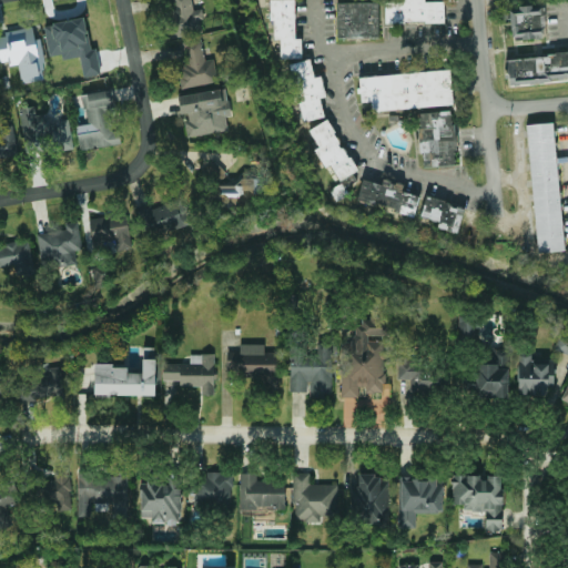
[(204,33),(201,9),(194,10),(192,0),(165,0),(173,39),(204,33)]
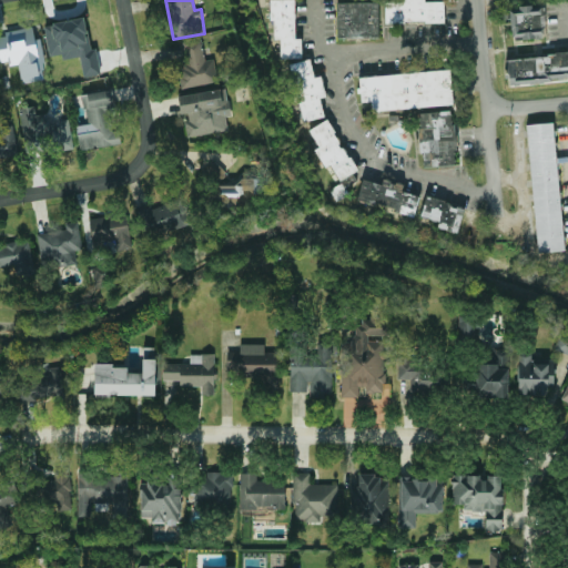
[(271,0),(272,40),(281,40),(281,60),(302,59),(302,39),(296,39),(294,0),(271,0)]
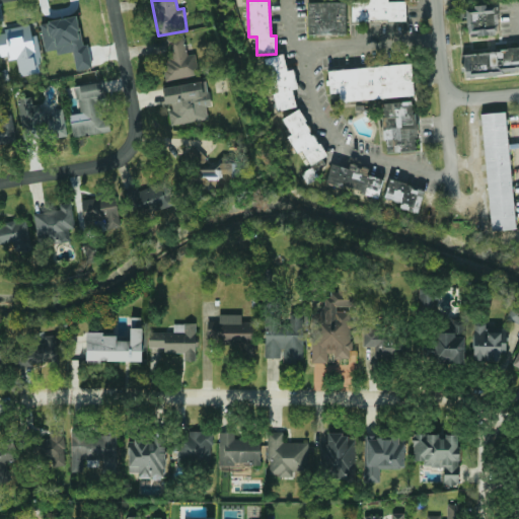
[(406,20),(405,2),(388,2),(388,0),(351,0),(352,21),(406,20)]
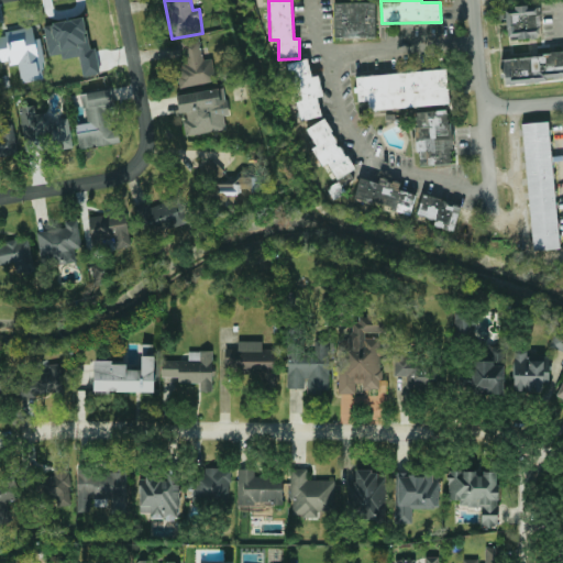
[(376,37),(375,2),(334,3),(334,37),(376,37)]
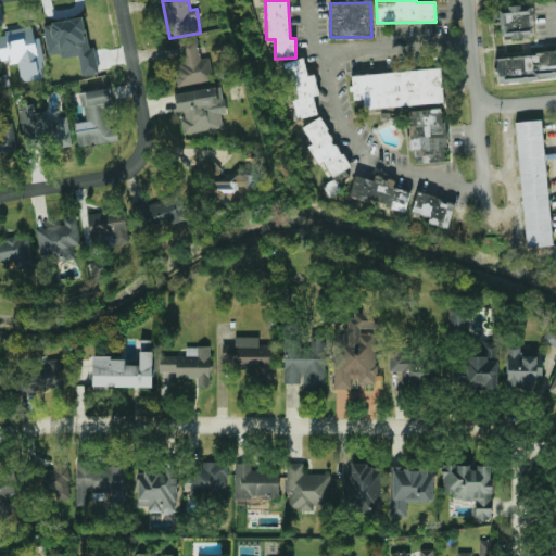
[(533,38),(533,5),(500,7),(501,39),(533,38)]
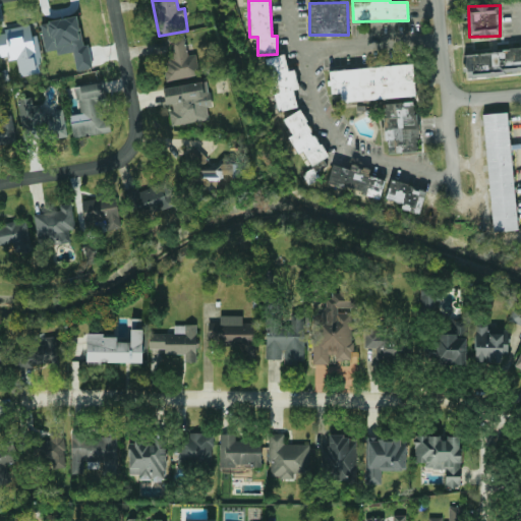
[(0,31),(0,57),(7,56),(8,61),(17,59),(20,77),(43,73),(37,36),(32,37),(31,26),(0,31)]
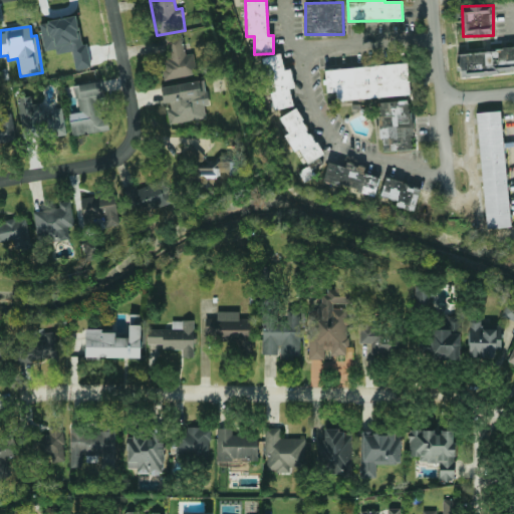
[(185,54),(183,36),(167,38),(169,60),(161,61),(164,79),(197,75),(194,53),(185,54)]
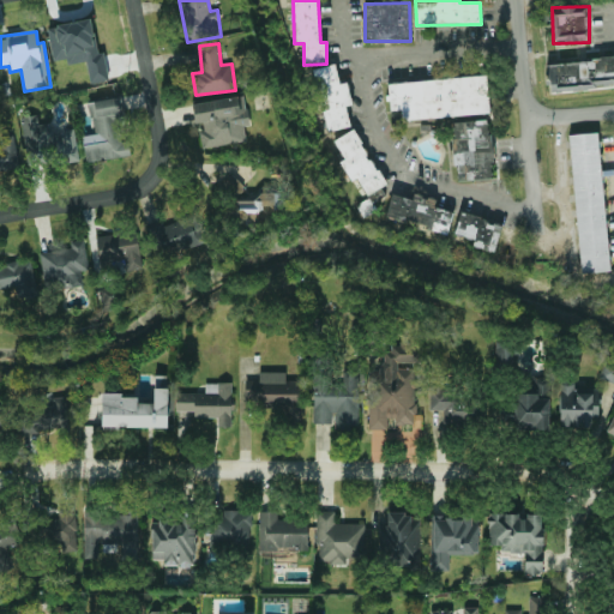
[(613,58),(548,62),(549,90),(613,86),(613,58)]
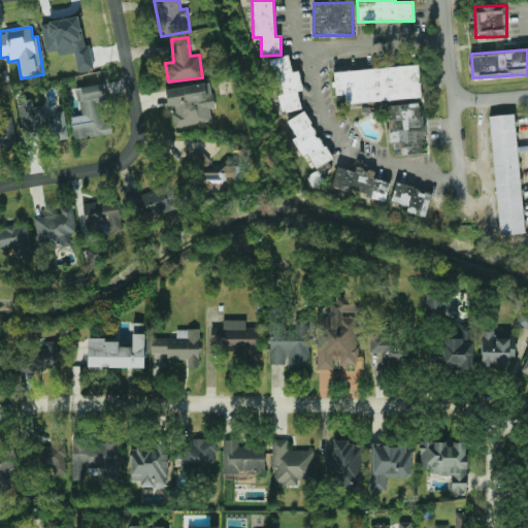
[(301,109),(298,92),(303,91),(299,71),(292,72),(289,55),(268,60),(281,113),(301,109)]
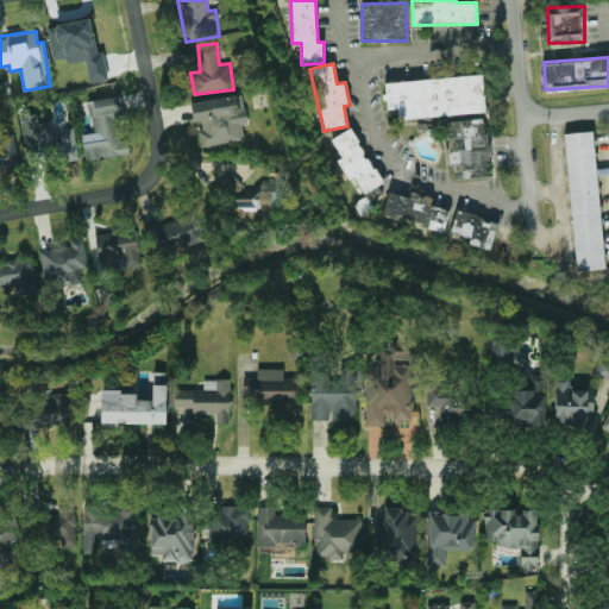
[(485,113),(483,76),(384,82),(385,111),(399,110),(399,119),(485,113)]
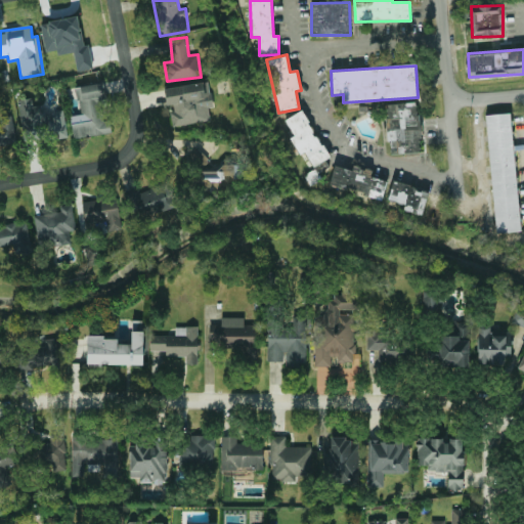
[(173,126),(210,122),(209,107),(213,107),(210,83),(165,88),(167,106),(171,105),(173,126)]
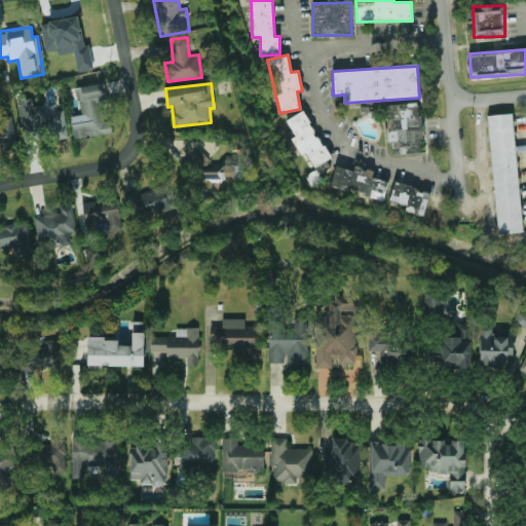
[(76,87),(79,115),(71,116),(74,139),(108,135),(102,84),(76,87)]
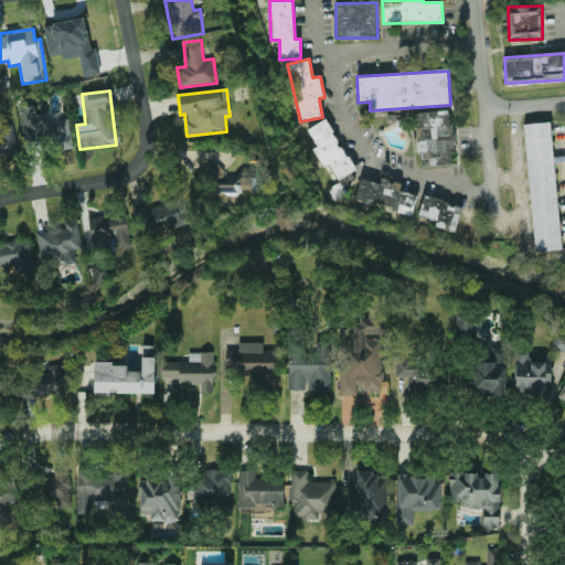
[(25,153),(73,148),(70,119),(54,120),(54,115),(36,117),(35,106),(20,108),(25,153)]
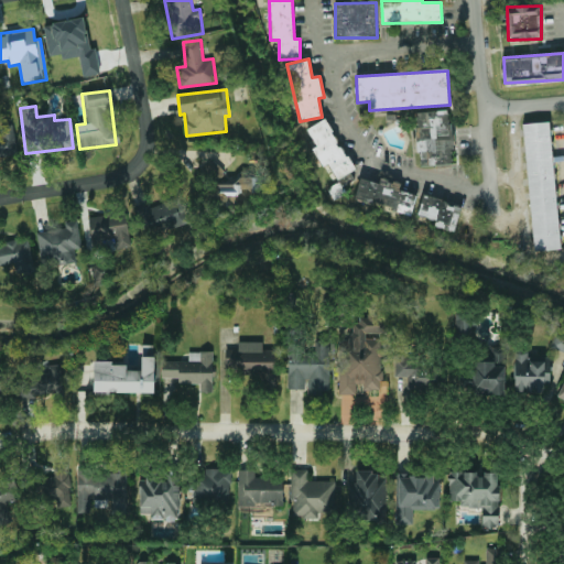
[(453,163),(449,110),(416,112),(419,153),(421,153),(422,165),(453,163)]
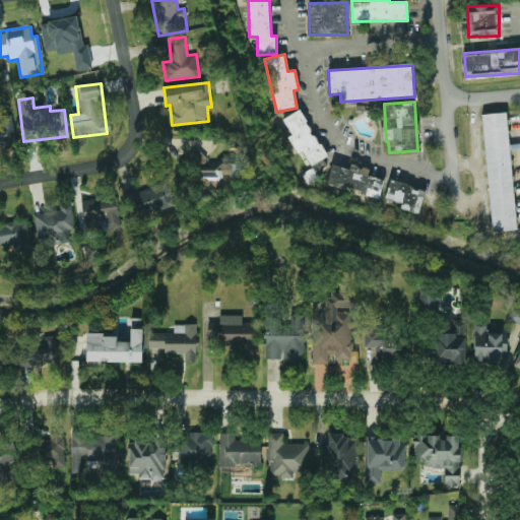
[(282,119),(293,136),(288,138),(298,153),(303,150),(312,166),(327,156),(300,110),(282,119)]
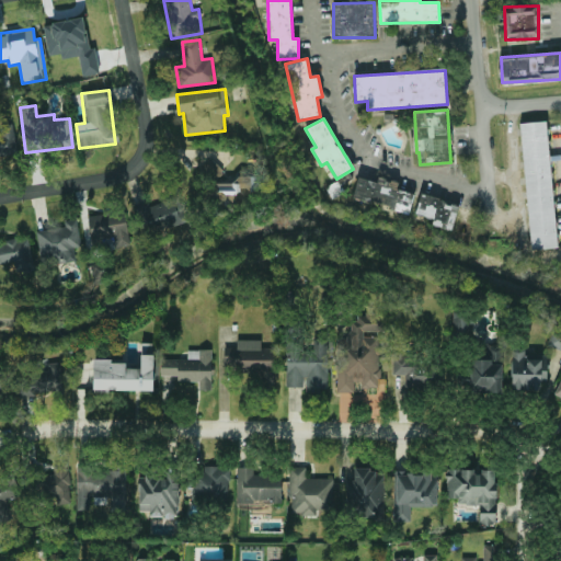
[(0,158),(20,155),(12,122),(0,124),(0,136),(3,151),(0,151),(0,158)]
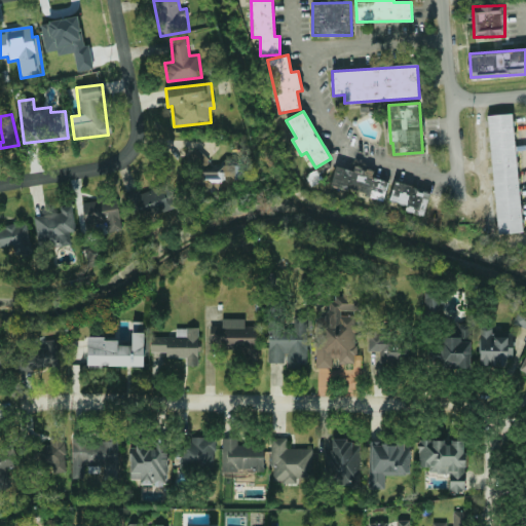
[(489,116),(497,234),(522,232),(514,114),(489,116)]
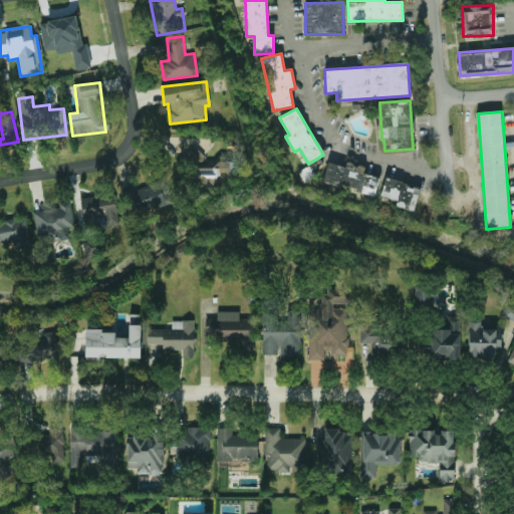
[(215,169),(193,167),(193,183),(214,184),(214,176),(237,178),(238,163),(216,162),(215,169)]
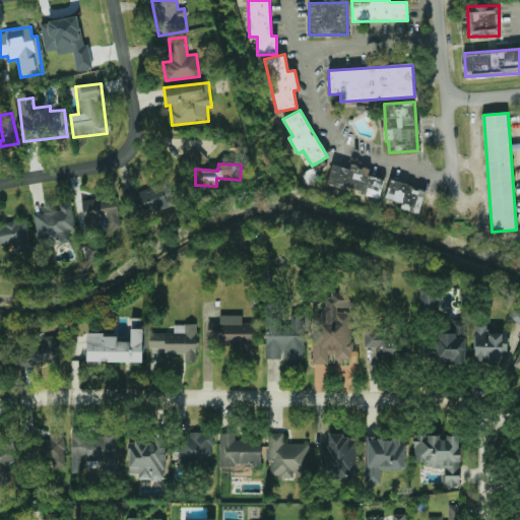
[(326,184),(380,197),(384,180),(369,176),(370,170),(350,165),(349,169),(331,164),(326,184)]
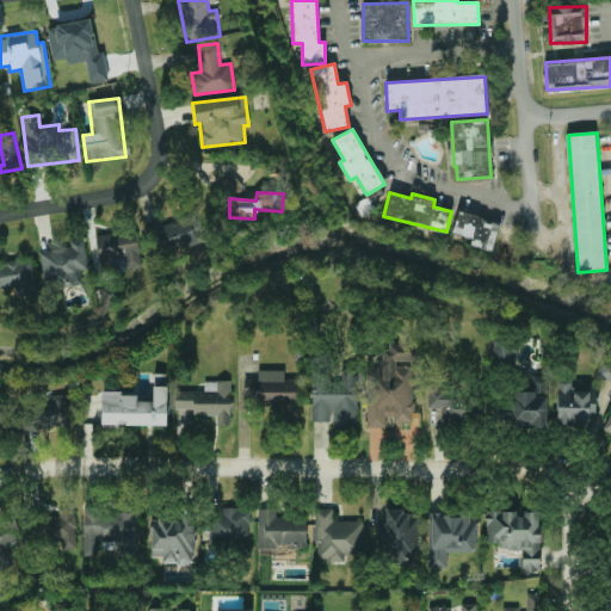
[(492,251),(500,222),(458,211),(452,233),(471,239),(470,245),(492,251)]
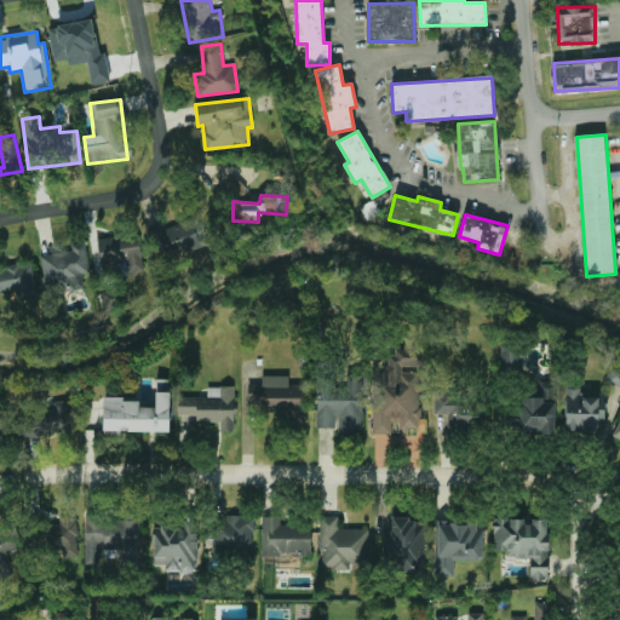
[(159,247),(167,245),(171,257),(208,245),(200,217),(153,231),(159,247)]
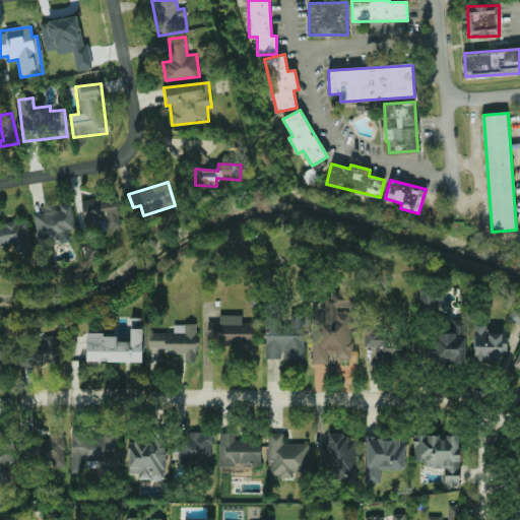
[(121,228),(116,196),(81,202),(85,229),(101,225),(102,231),(121,228)]
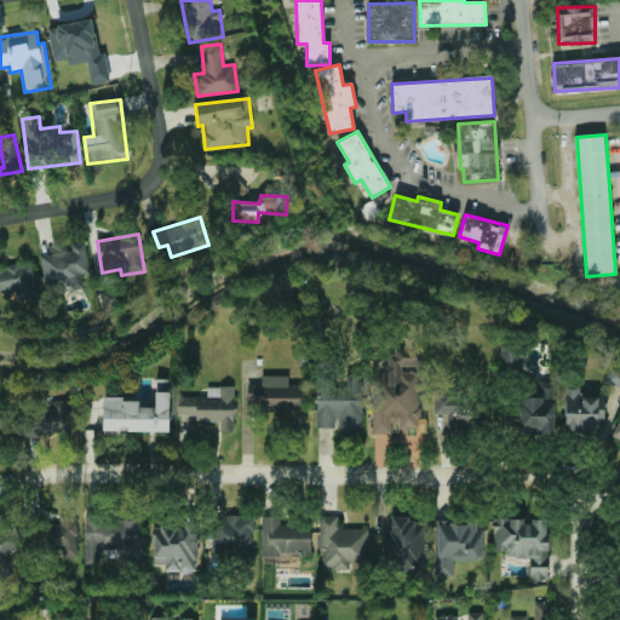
[(42,254),(46,292),(84,288),(82,274),(90,274),(86,242),(72,245),(73,252),(42,254)]
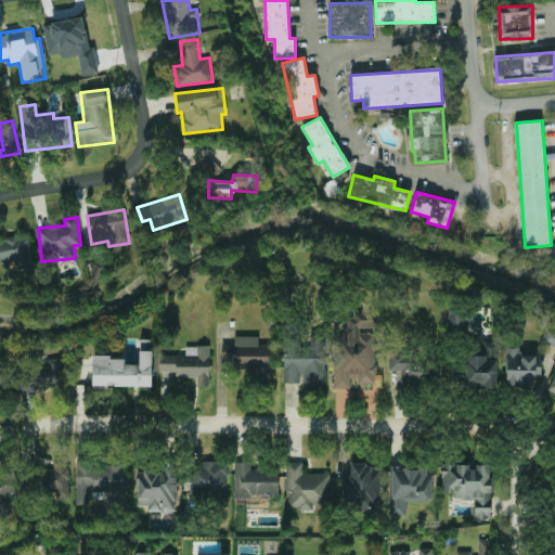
[(16,270),(33,268),(29,236),(0,240),(0,261),(14,260),(16,270)]
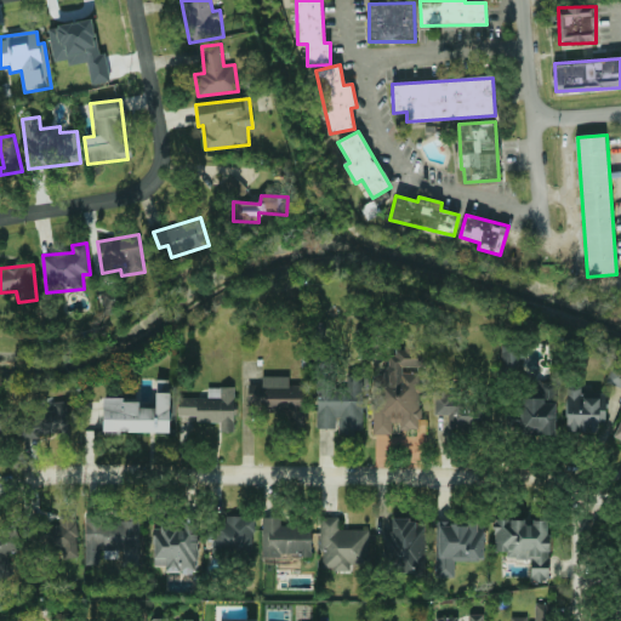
[(502,346),(501,370),(518,371),(519,347),(502,346)]
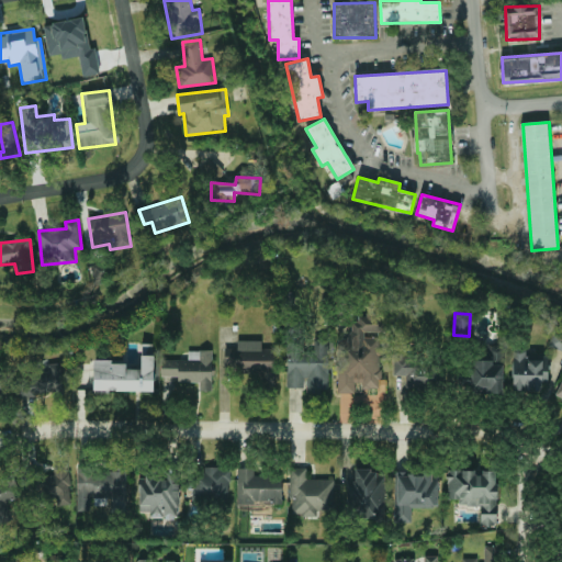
[(549,347),(561,350),(561,330),(555,329),(549,347)]
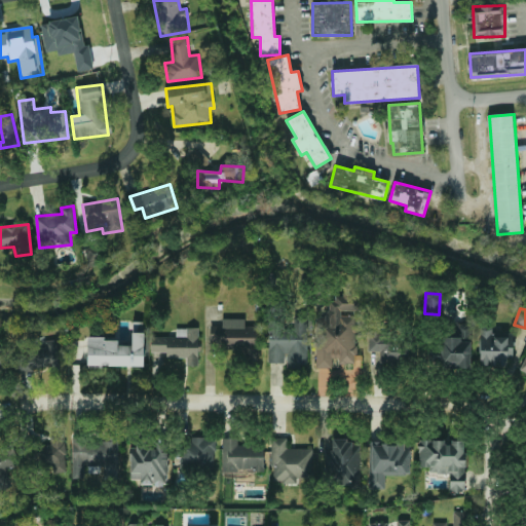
[(308,317),(295,317),(294,329),(269,329),(269,363),(287,364),(287,368),(307,368),(308,317)]
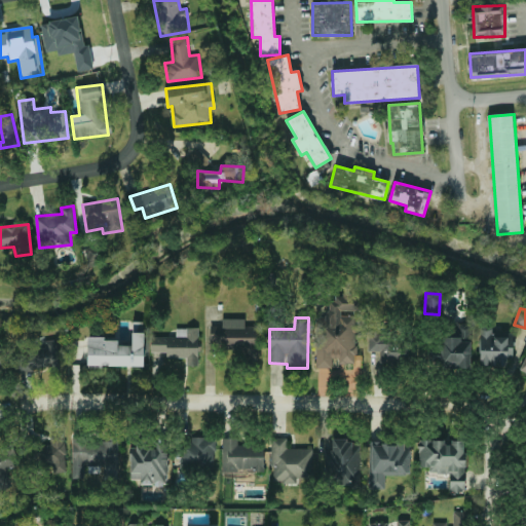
[(246,320),(222,318),(222,327),(211,326),(210,345),(257,345),(258,327),(245,327),(246,320)]
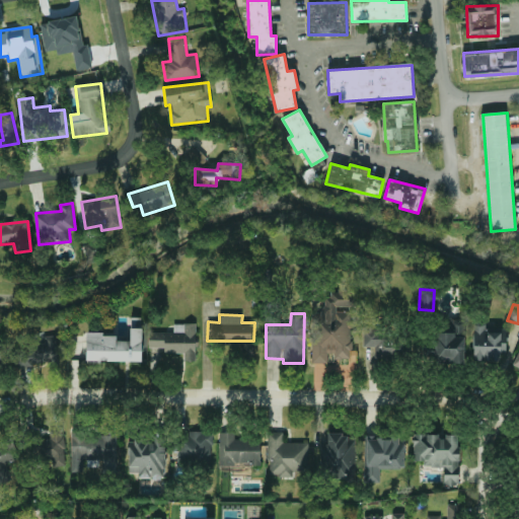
[(196,323),(174,323),(174,332),(149,332),(149,348),(165,348),(165,353),(184,354),(184,361),(196,362),(196,323)]
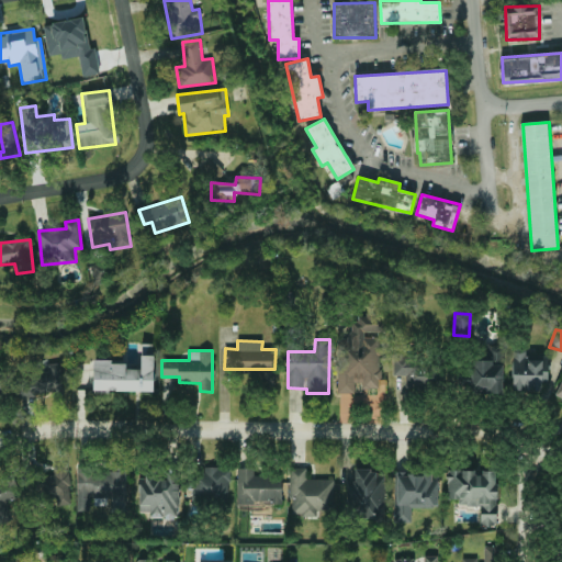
[(549,360),(527,359),(527,350),(513,350),(512,391),(548,391),(549,360)]
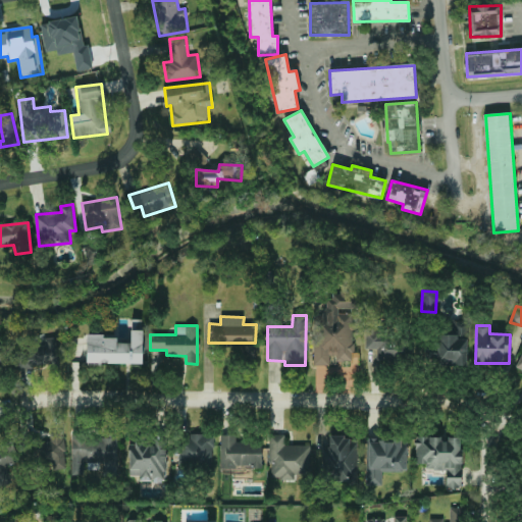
[(143,330),(132,330),(132,344),(117,343),(117,336),(88,335),(87,363),(143,364),(143,330)]
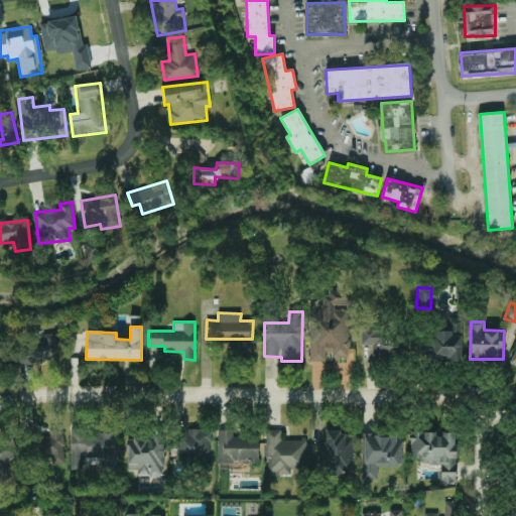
[(462,362),(462,336),(453,336),(453,332),(434,331),(433,361),(462,362)]
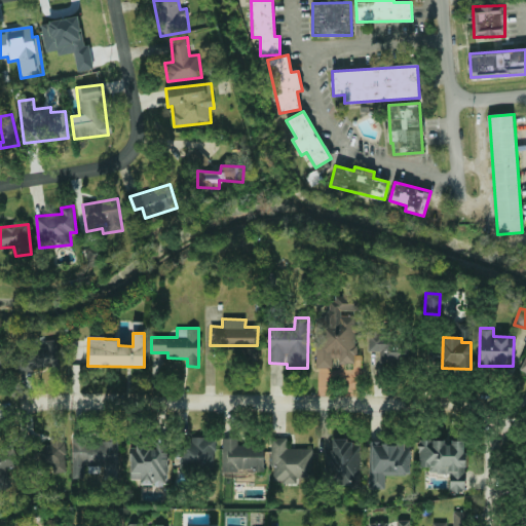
[(59,370),(58,340),(45,341),(45,349),(21,350),(21,372),(59,370)]
